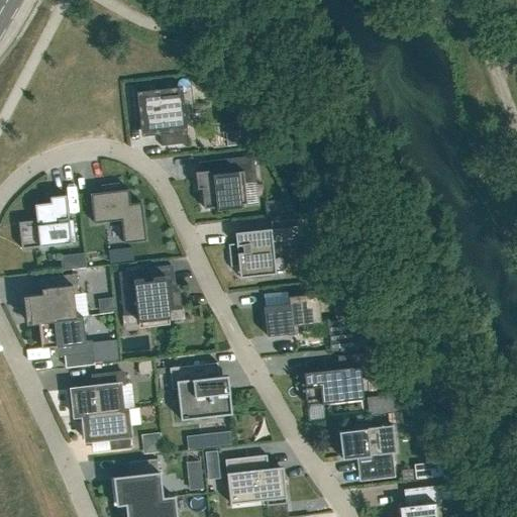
[(161,146),(188,143),(182,86),(136,91),(141,135),(160,133),(161,146)]
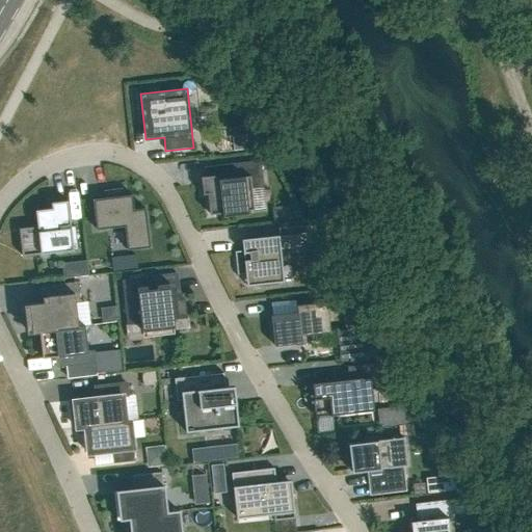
[(231,178),(215,180),(215,176),(201,177),(203,194),(207,194),(209,214),(222,213),(222,216),(248,213),(247,210),(254,210),(251,189),(263,188),(260,161),(230,164),(231,178)]
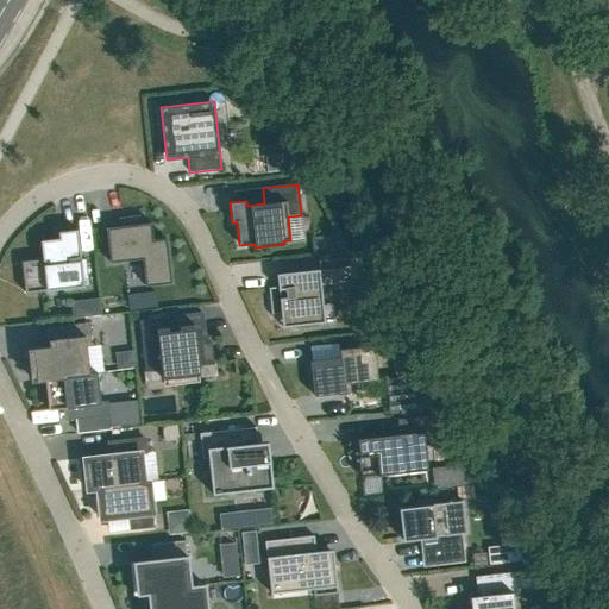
[(110,262),(125,261),(142,258),(145,286),(171,282),(165,238),(152,239),(151,223),(140,224),(139,215),(127,217),(129,220),(121,220),(121,218),(119,218),(119,226),(106,227),(110,262)]
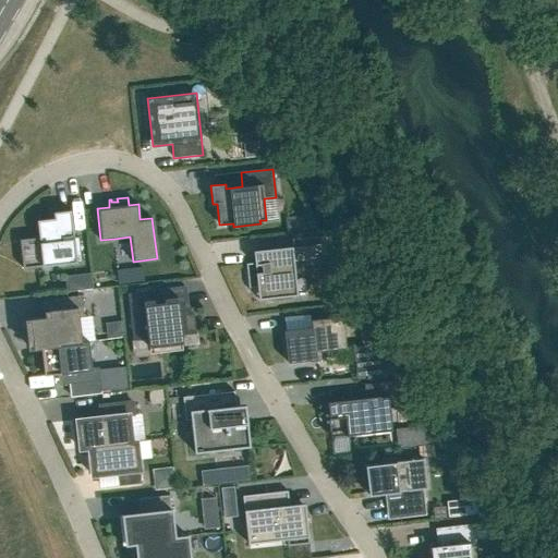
[(53,213),(53,218),(37,220),(37,225),(38,238),(20,240),(23,268),(35,267),(68,263),(81,262),(79,238),(74,238),(71,210),(53,213)]
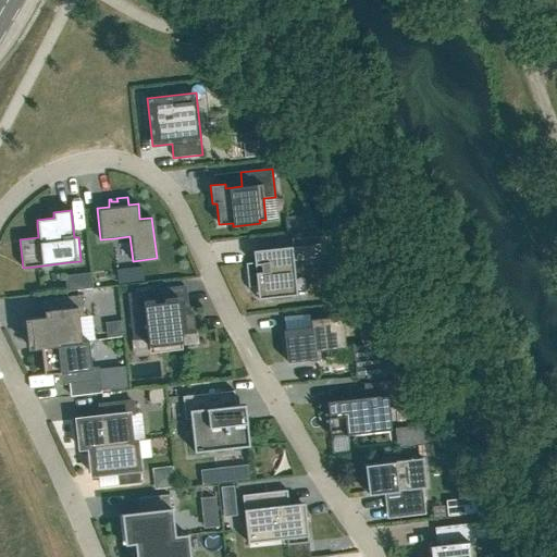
[(312,218),(302,218),(302,229),(312,229),(312,218)]
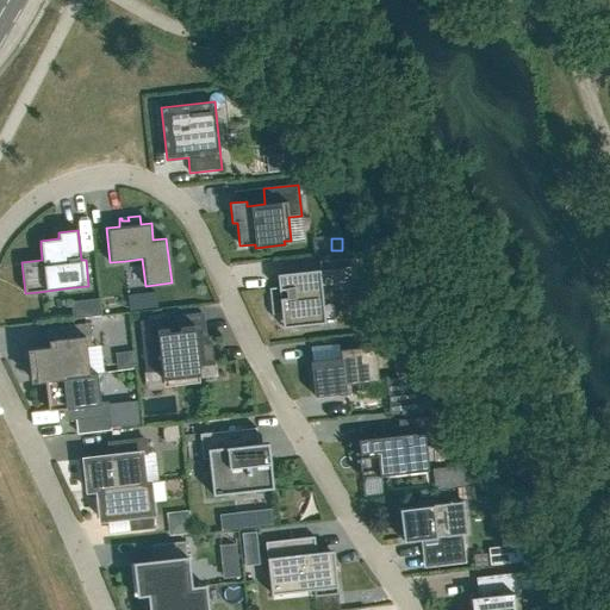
[(272,315),(281,313),(282,328),(324,323),(321,286),(344,284),(343,269),(319,272),(319,269),(277,274),(278,287),(269,288),(272,315)]
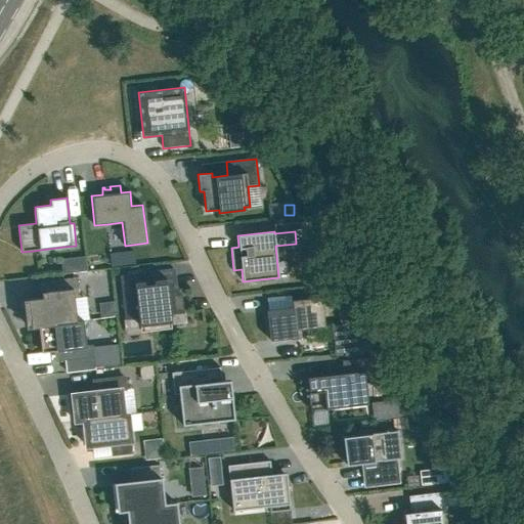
[(167,315),(184,313),(181,289),(174,290),(173,281),(151,285),(149,272),(120,275),(125,320),(142,318),(143,329),(168,325),(167,315)]
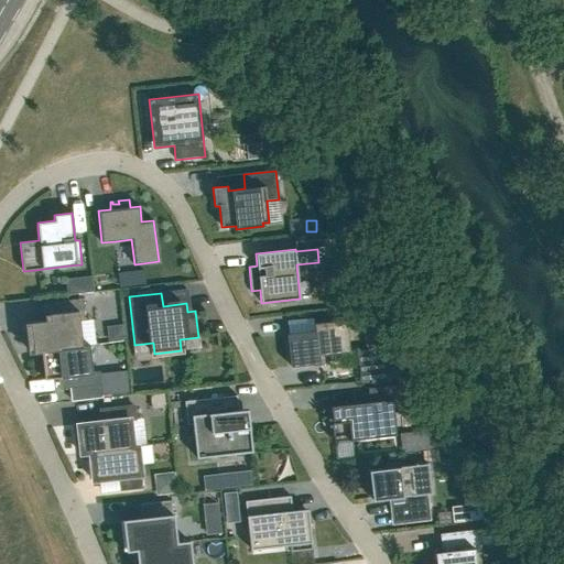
[(41,351),(83,346),(79,322),(84,321),(82,299),(46,303),(49,321),(28,323),(31,353),(41,351)]
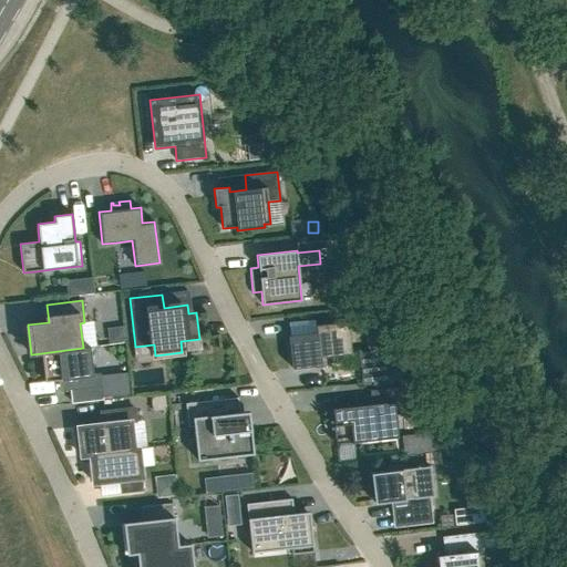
[(316,326),(317,333),(289,336),(292,369),(321,366),(320,357),(351,353),(348,321),(316,326)]
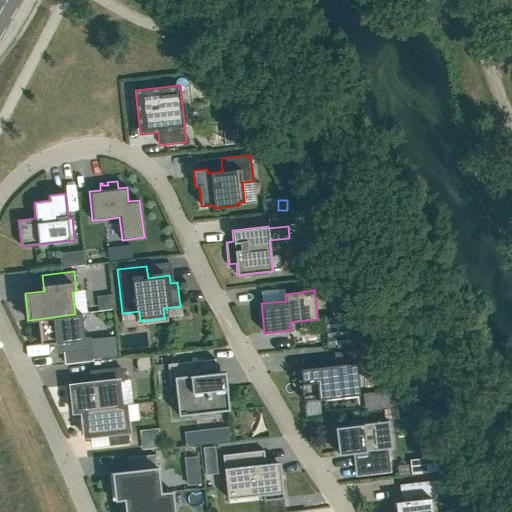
[(37,319),(40,344),(57,342),(58,353),(92,349),(90,337),(84,338),(81,313),(75,314),(37,319)]
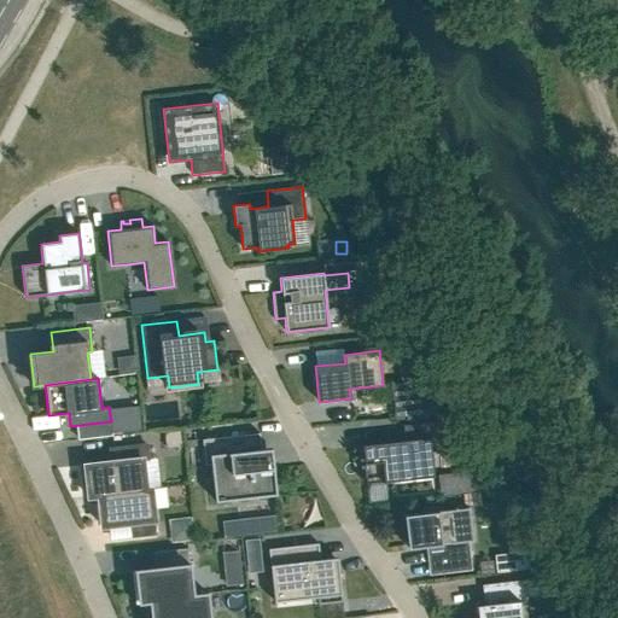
[(424,379),(391,383),(395,418),(429,414),(424,379)]
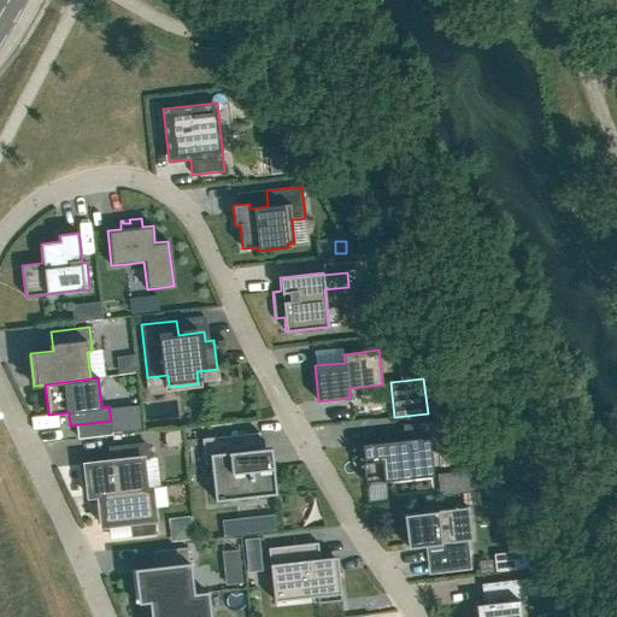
[(140,429),(139,413),(119,416),(122,430),(140,429)]
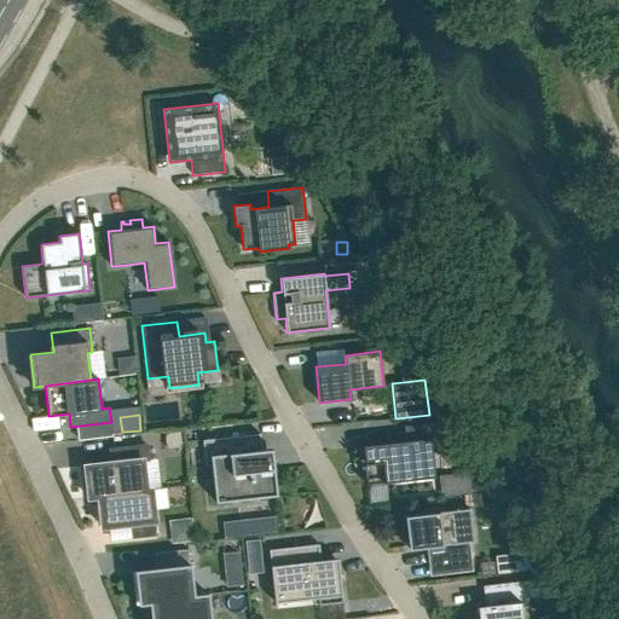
[(366,486),(434,478),(429,441),(439,440),(437,423),(403,428),(404,441),(363,446),(366,486)]
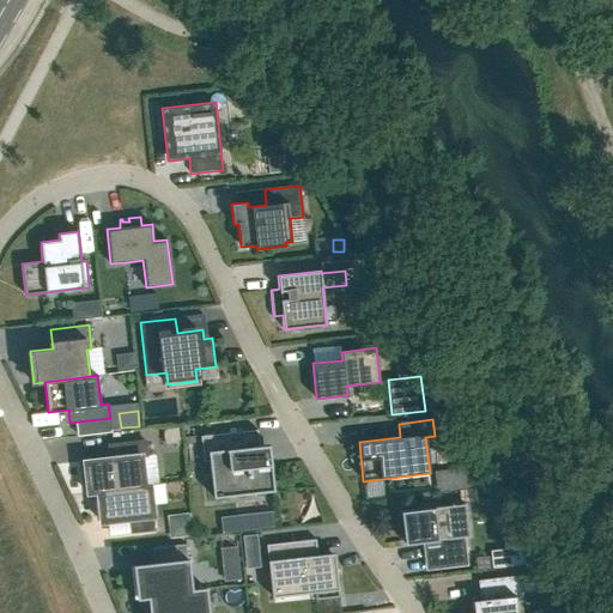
[(204,462),(210,461),(213,497),(274,491),(269,444),(259,445),(258,430),(200,436),(204,462)]
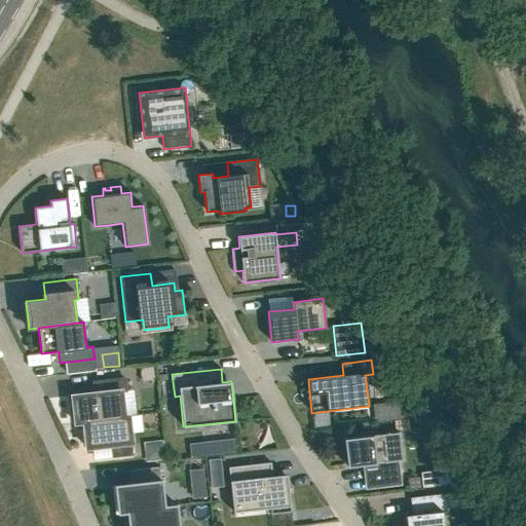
[(83,421),(124,417),(124,416),(121,391),(125,391),(124,378),(94,382),(95,393),(72,396),(75,423),(83,422),(83,421)]
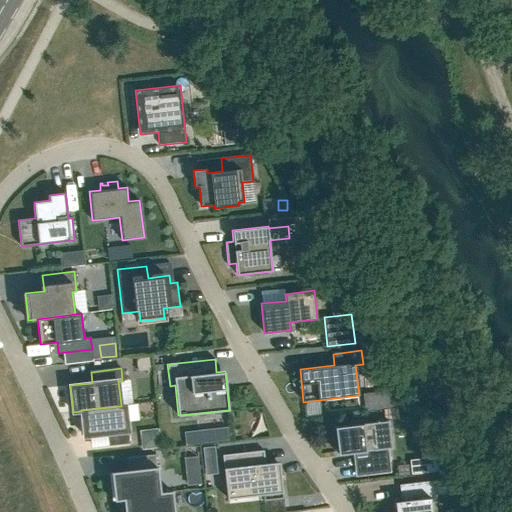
[(81,410),(81,411),(84,436),(109,433),(110,444),(128,442),(127,431),(128,431),(125,405),(121,405),(121,406),(81,410)]
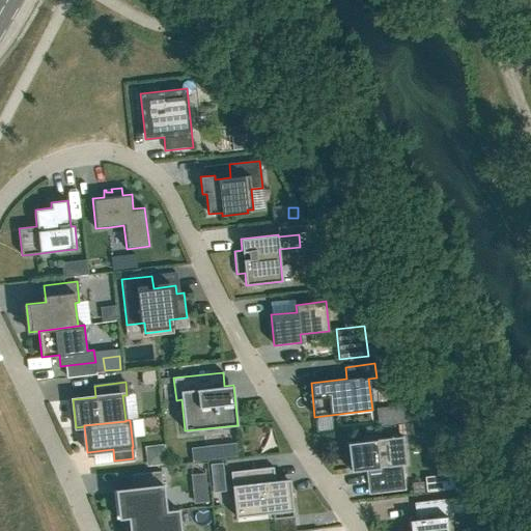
[(363,441),(347,443),(351,471),(368,469),(371,491),(392,488),(390,467),(406,465),(402,436),(380,439),(379,436),(363,438),(363,441)]
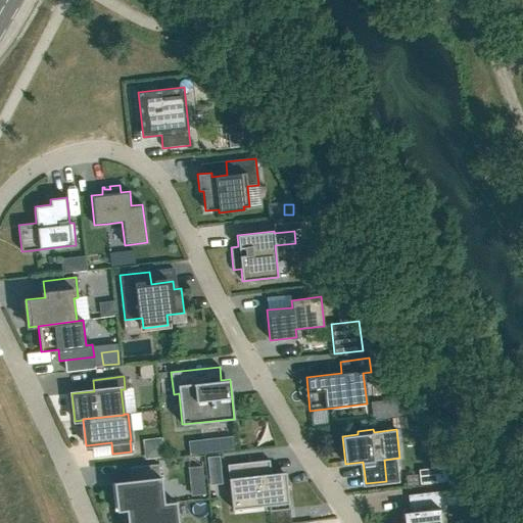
[(269,460),(227,465),(232,510),(269,506),(269,511),(289,509),(285,472),(271,473),(269,460)]
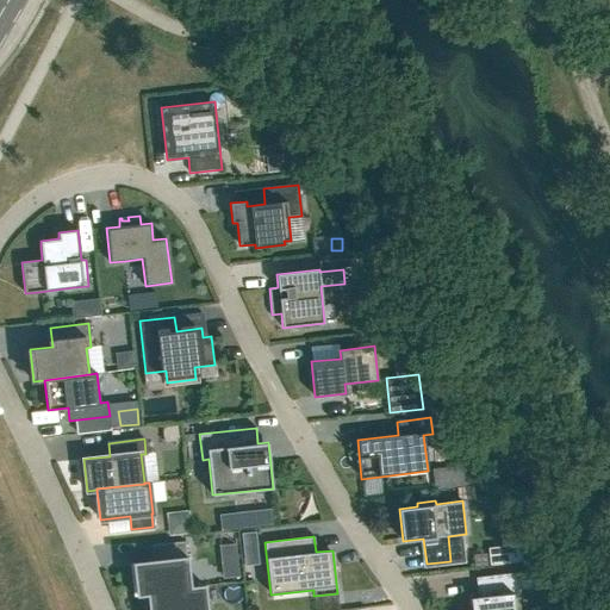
[(143,593),(191,587),(185,541),(151,545),(154,560),(130,564),(134,595),(143,595),(143,593)]
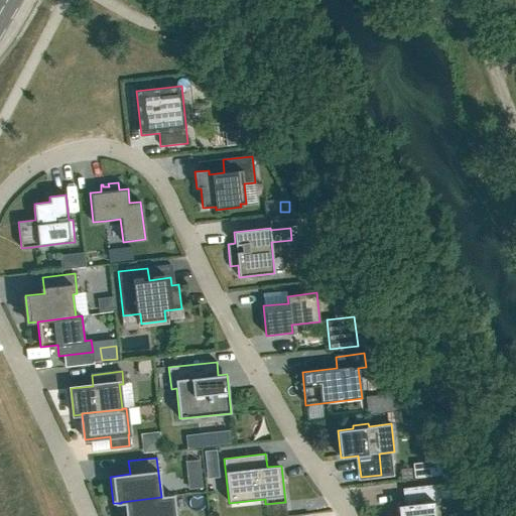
[(185,462),(187,476),(201,475),(200,461),(185,462)]
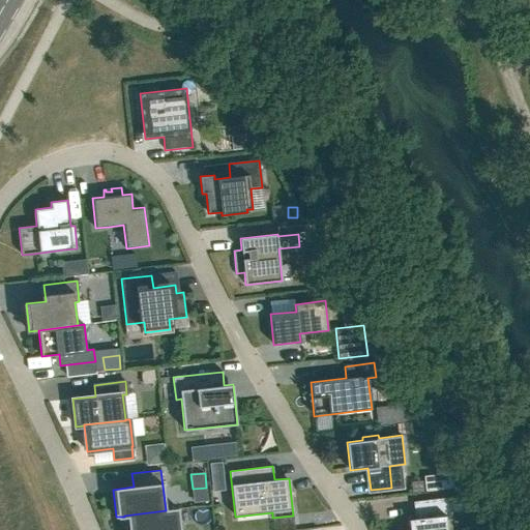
[(437,476),(438,491),(458,489),(450,474),(437,476)]
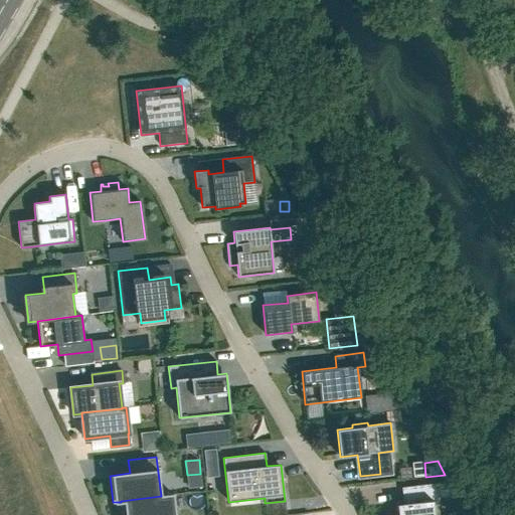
[(434,514),(433,502),(439,501),(437,484),(401,488),(403,504),(397,505),(397,506),(398,506),(398,514),(434,514)]
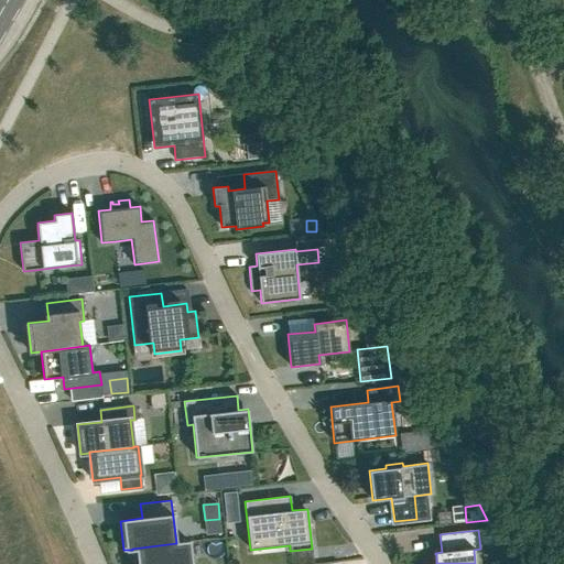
[(132,549),(132,550),(133,563),(191,563),(188,541),(176,543),(132,549)]
